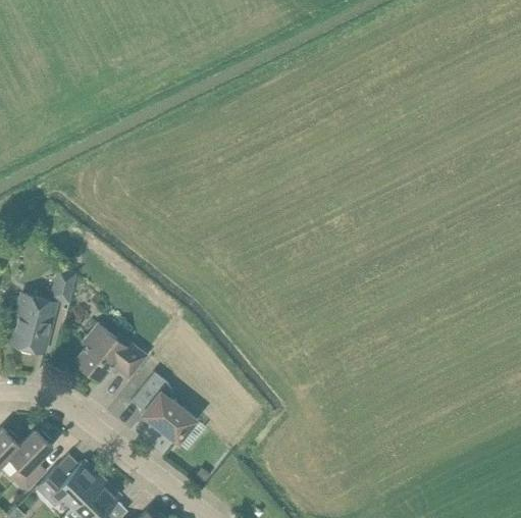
[(68,304),(75,276),(59,272),(52,300),(68,304)]
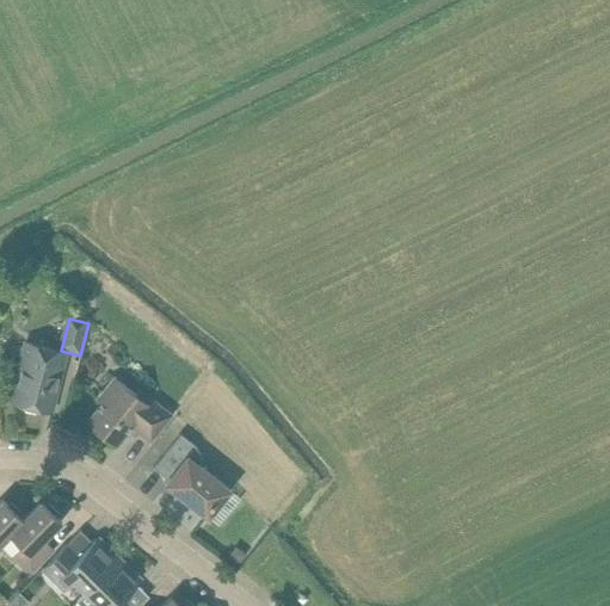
[(51,415),(57,393),(67,357),(26,347),(11,406),(23,408),(26,414),(35,416),(39,413),(51,415)]
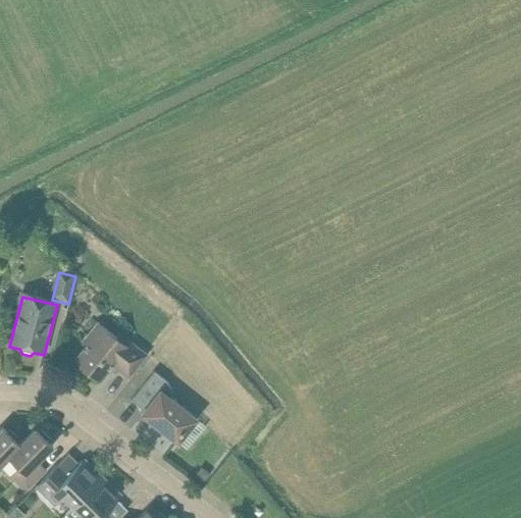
[(129,380),(142,365),(147,358),(120,337),(117,341),(98,326),(84,345),(88,348),(75,363),(100,383),(113,367),(129,380)]
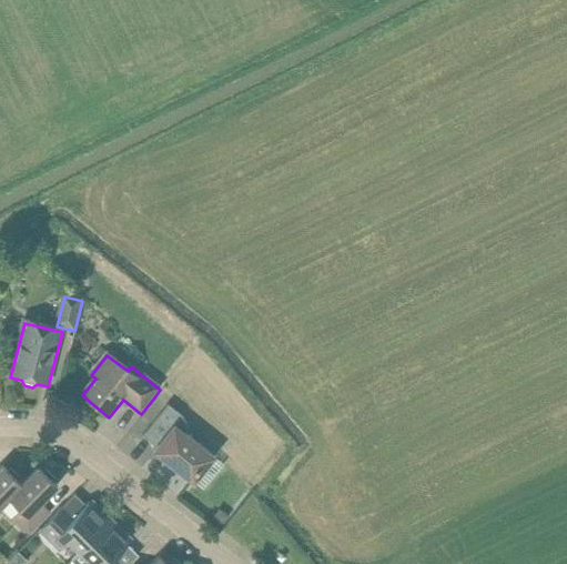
[(184,423),(182,421),(183,420),(169,408),(143,440),(158,451),(154,453),(194,484),(214,460),(190,441),(190,437),(190,435),(189,432),(188,430),(186,426),(185,425),(184,423)]
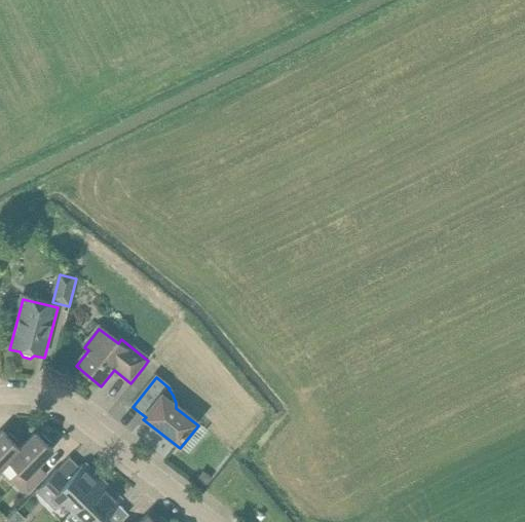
[(0,473),(9,464),(8,463),(21,451),(17,448),(19,445),(10,437),(7,438),(3,434),(0,437),(0,473)]
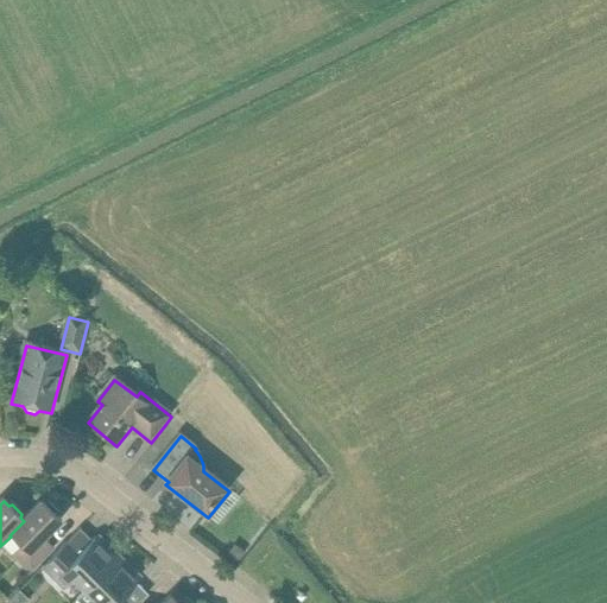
[(42,503),(24,521),(10,535),(11,537),(23,548),(12,558),(31,576),(55,551),(44,541),(62,524),(58,519),(59,515),(50,506),(45,507),(42,503)]
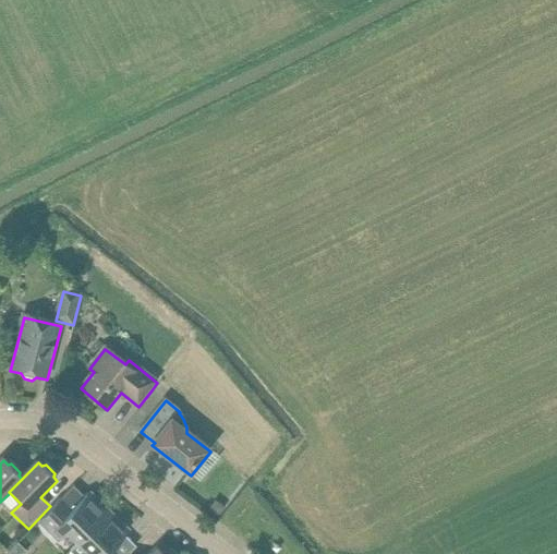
[(69,536),(80,545),(108,516),(88,496),(72,513),(61,502),(39,524),(60,544),(69,536)]
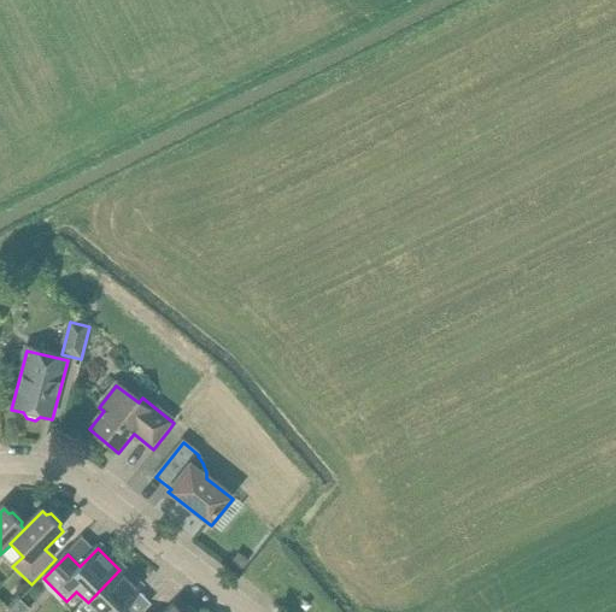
[(239,555),(230,566),(241,575),(250,564),(239,555)]
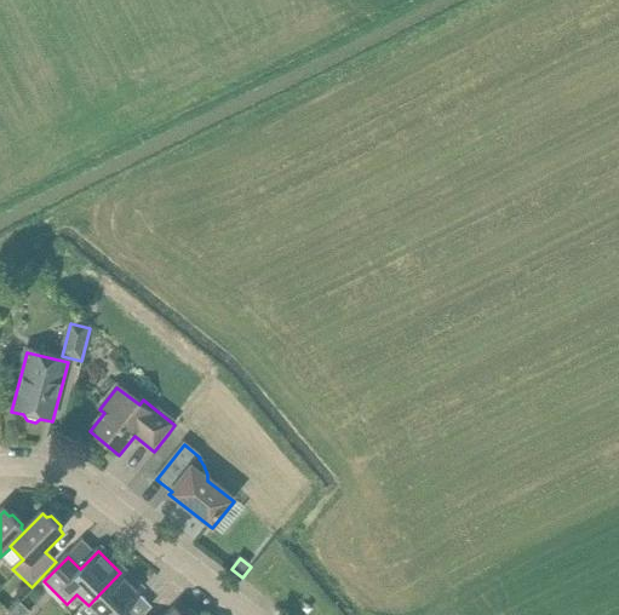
[(142,595),(120,573),(89,605),(97,614),(126,614),(125,613),(142,595)]
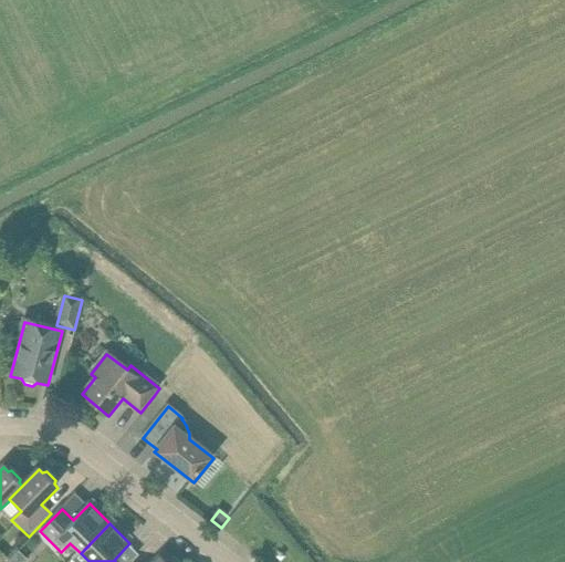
[(0,550),(0,561),(10,561),(0,550)]
